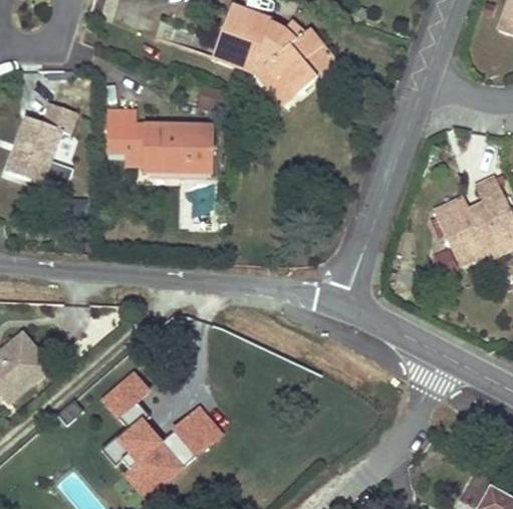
[(504,0),(496,23),(512,29),(512,0),(504,0)]
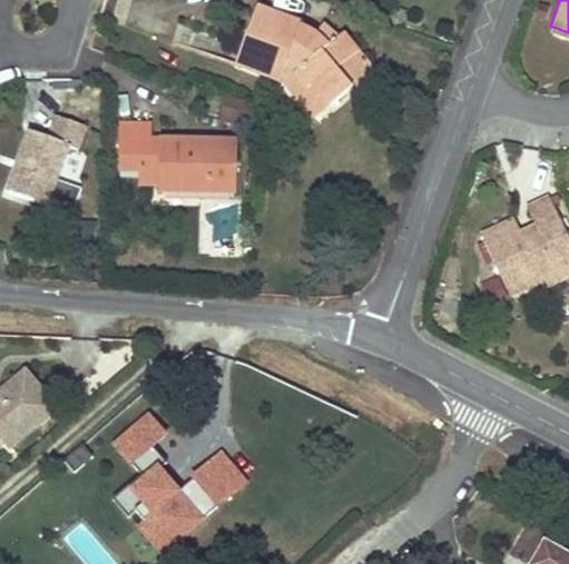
[(330,100),(350,82),(335,63),(356,47),(343,30),(339,35),(322,21),(310,37),(297,29),(301,19),(256,2),(235,59),(257,67),(262,57),(284,65),(287,52),(297,62),(293,68),(306,83),(312,79),(330,100)]
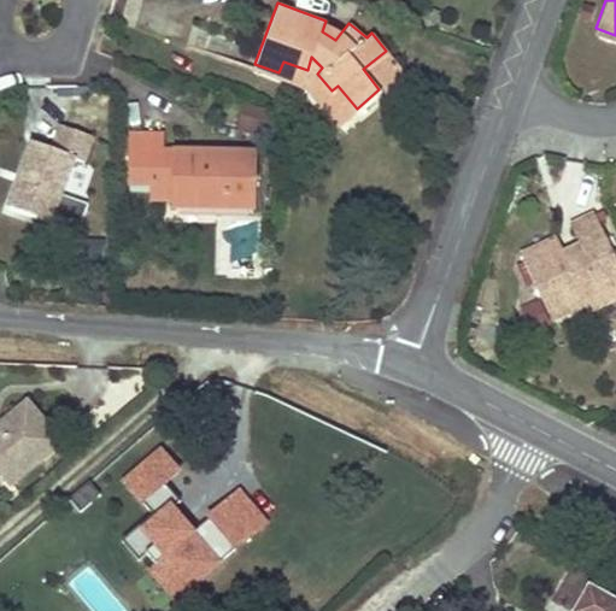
[(363,69),(379,89),(403,71),(386,51),(363,69)]
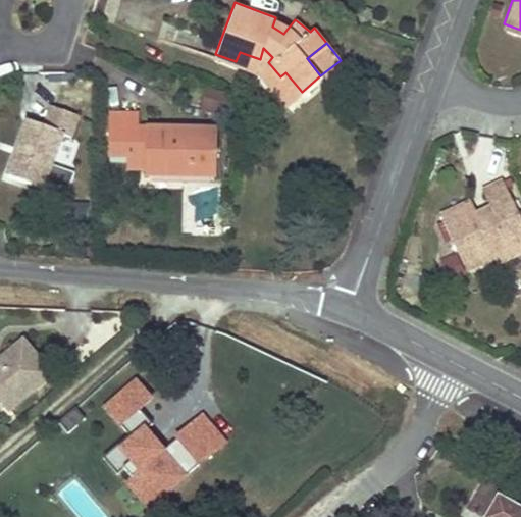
[(240,52),(236,61),(262,71),(289,104),(302,92),(285,72),(280,76),(268,62),(272,57),(263,48),(260,59),(240,52)]
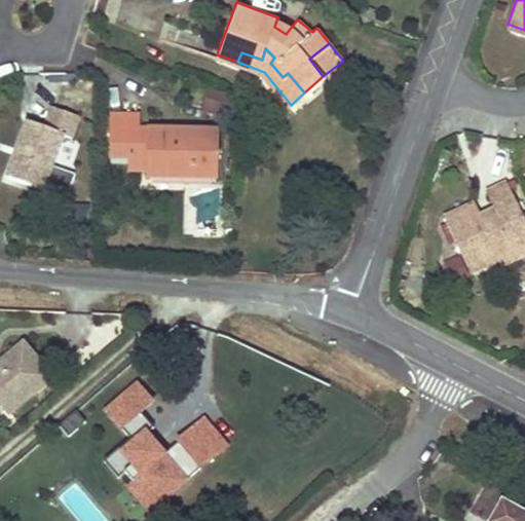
[(234,95),(205,84),(201,107),(234,116),(234,95)]
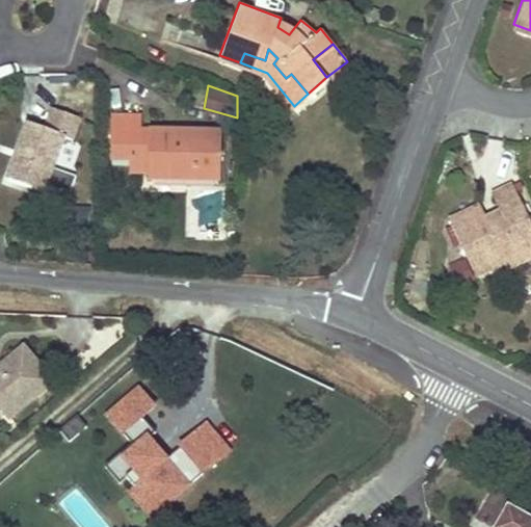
[(46,125),(28,120),(20,142),(25,145),(22,156),(17,154),(9,177),(45,189),(63,138),(70,140),(77,117),(52,109),(46,125)]
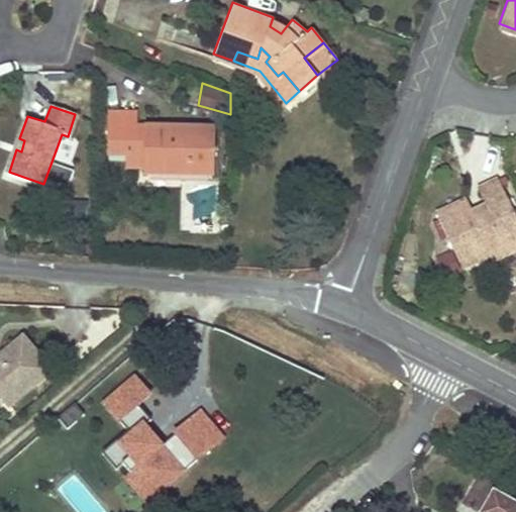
[(169,124),(152,124),(136,123),(136,110),(108,109),(108,149),(127,149),(127,139),(144,139),(144,165),(144,170),(215,171),(214,126),(177,124),(177,129),(169,129),(169,124)]
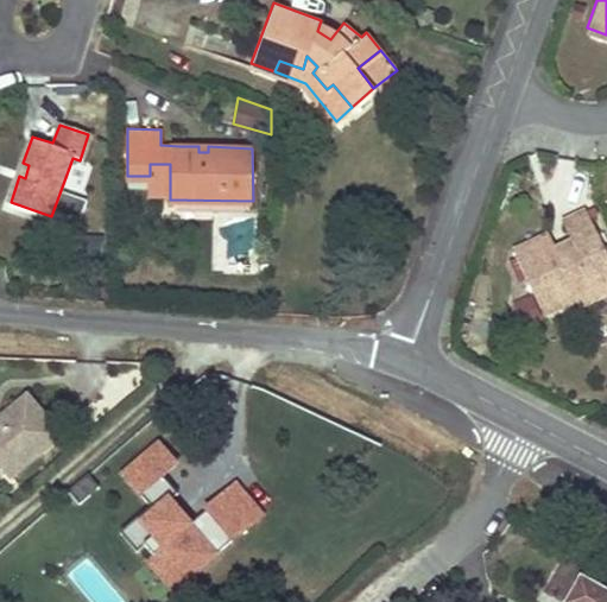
[(19,176),(25,178),(29,165),(23,163),(19,176)]
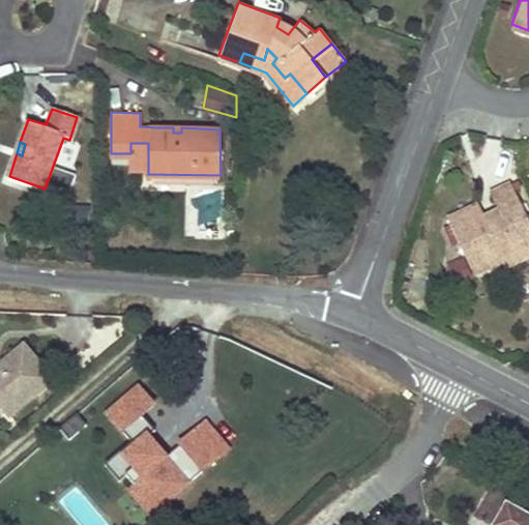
[(130,153),(130,169),(148,169),(148,143),(130,143),(130,153)]
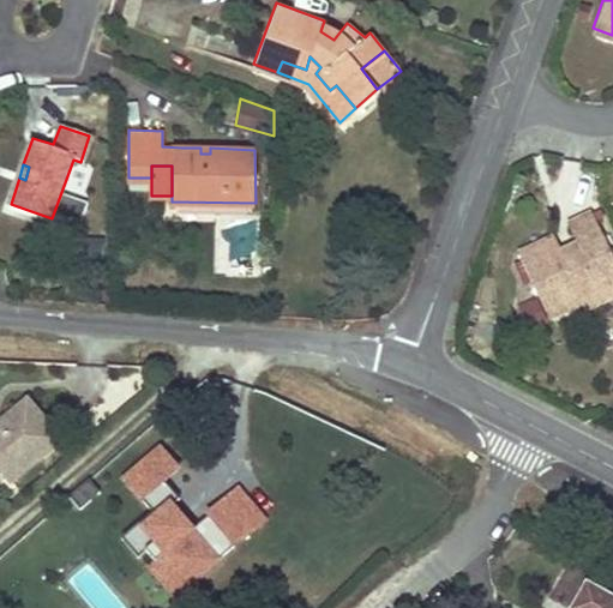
[(520,250),(550,314),(552,312),(582,298),(586,305),(610,293),(606,284),(612,280),(612,251),(593,209),(569,220),(578,241),(583,250),(566,258),(562,248),(554,233),(520,250)]
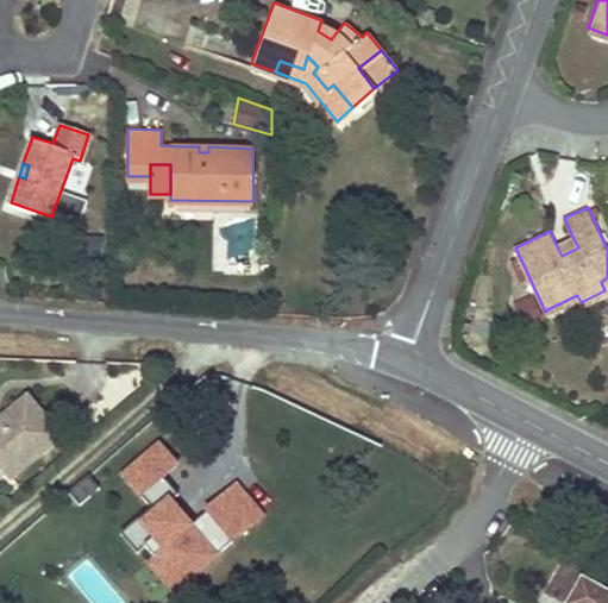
[(557,246),(562,256),(578,247),(574,239),(557,246)]
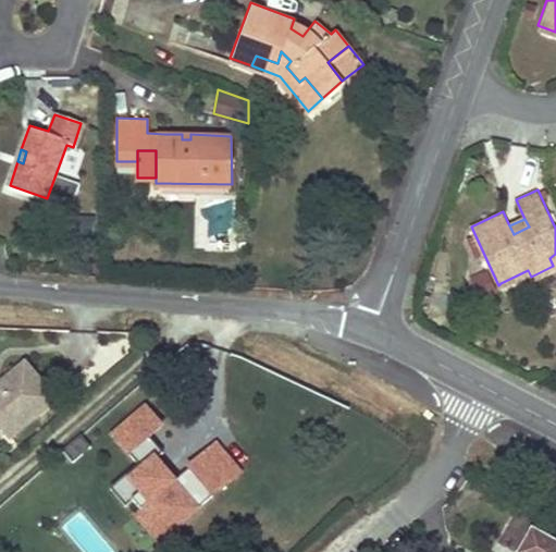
[(478,295),(495,286),(484,266),(468,273),(478,295)]
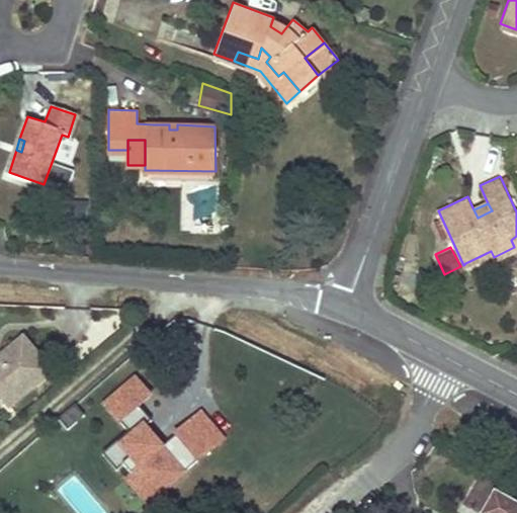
[(19,335),(17,338),(11,342),(27,343),(23,340),(19,335)]
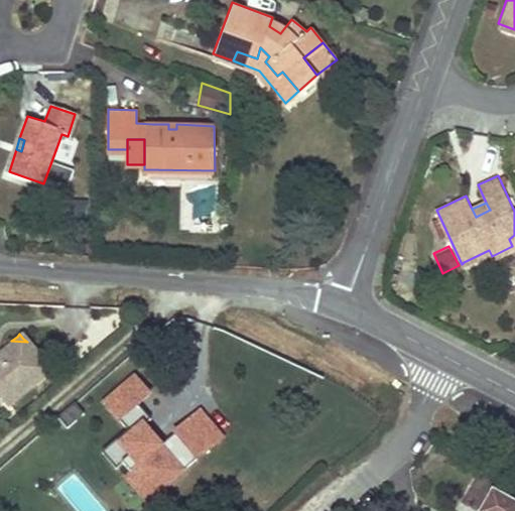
[(0,385),(9,396),(45,367),(27,342),(11,341),(0,349),(0,385)]
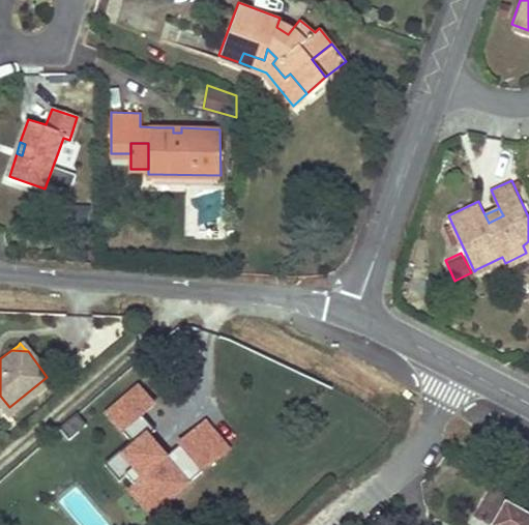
[(140,381),(109,407),(133,435),(137,439),(125,448),(136,460),(126,468),(135,477),(129,482),(152,507),(229,442),(206,416),(171,446),(166,450),(148,431),(154,426),(156,424),(143,408),(154,398),(140,381)]
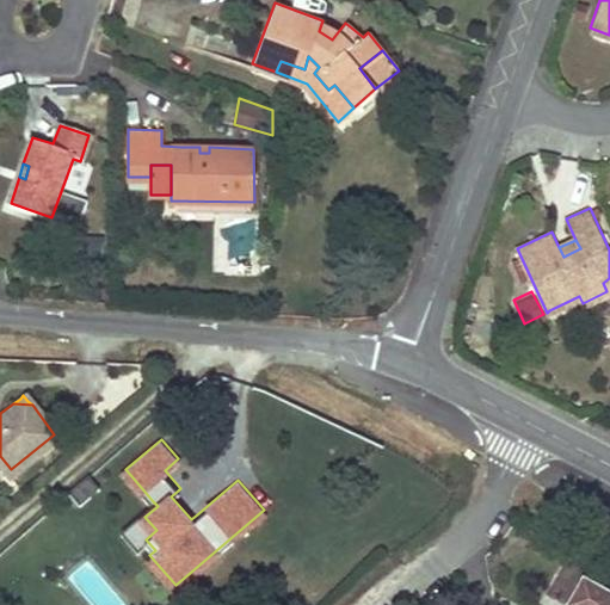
[(197,514),(178,491),(171,497),(191,519),(197,514)]
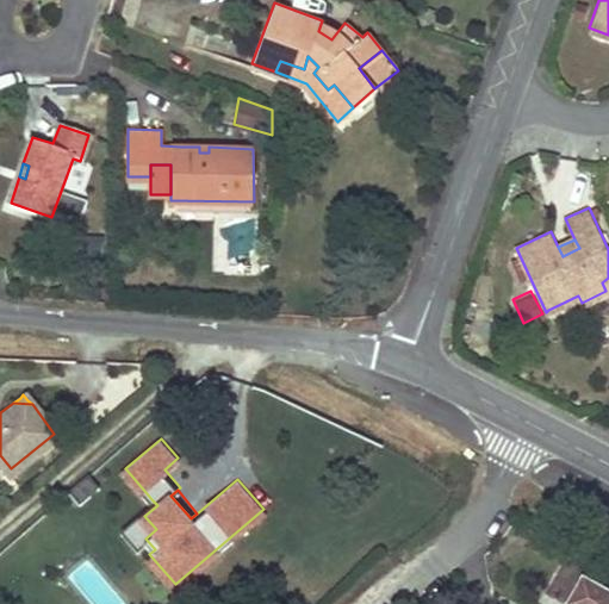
[(156,529),(144,516),(157,505),(153,500),(123,525),(138,545),(145,539),(156,529)]
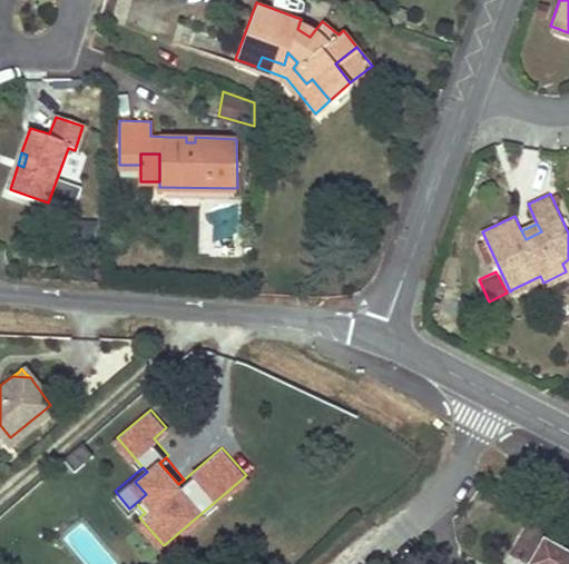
[(568,563),(568,550),(543,535),(530,557),(537,562),(536,563),(568,563)]
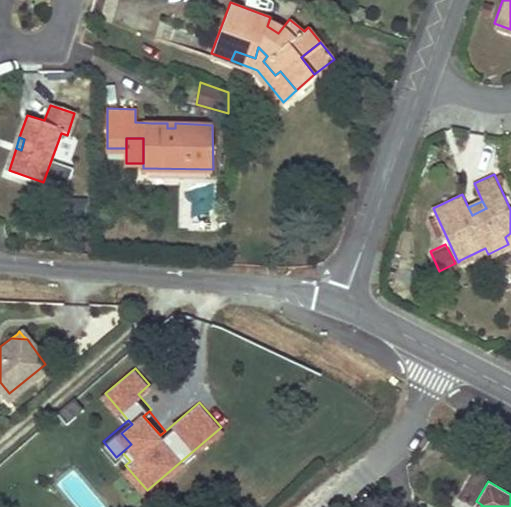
All buildings are outlined.
